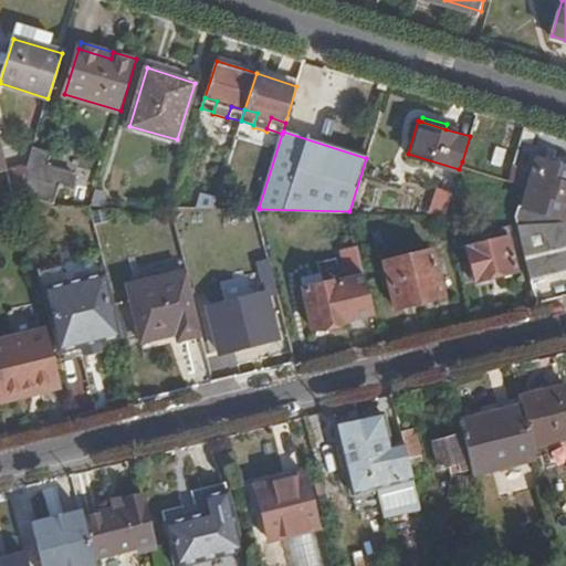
[(514,145),(498,139),(492,159),(509,164),(514,145)]
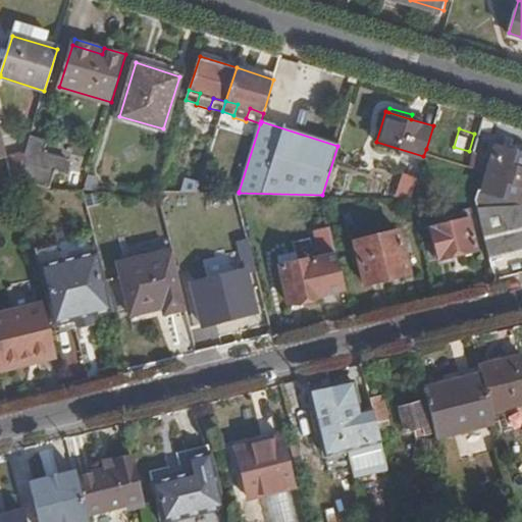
[(67,173),(70,160),(44,152),(44,150),(47,141),(31,136),(25,150),(17,176),(25,178),(24,179),(49,187),(56,169),(67,173)]
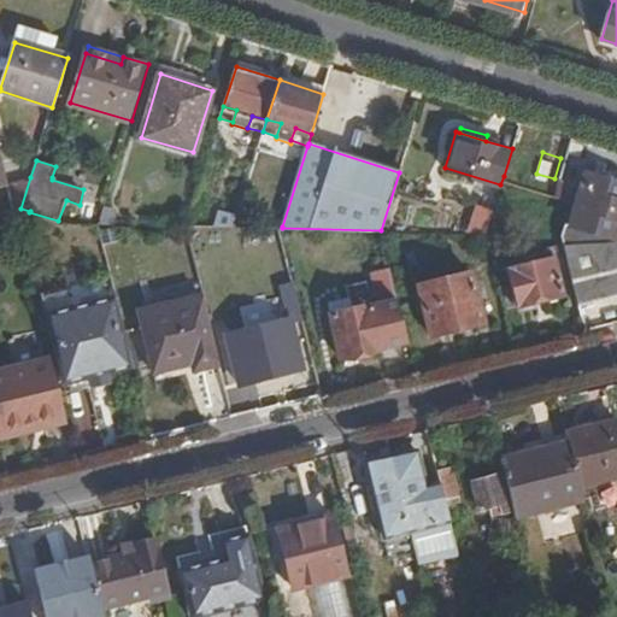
[(571,227),(566,224),(563,239),(579,305),(616,295),(616,171),(595,165),(592,175),(587,174),(571,227)]
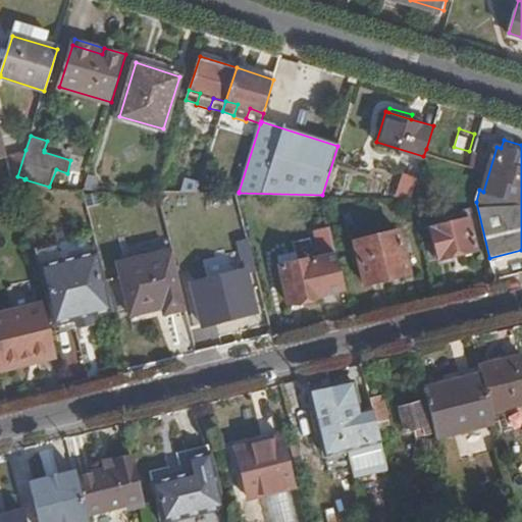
[(484,165),(477,148),(475,148),(469,164),(483,168),(484,165)]
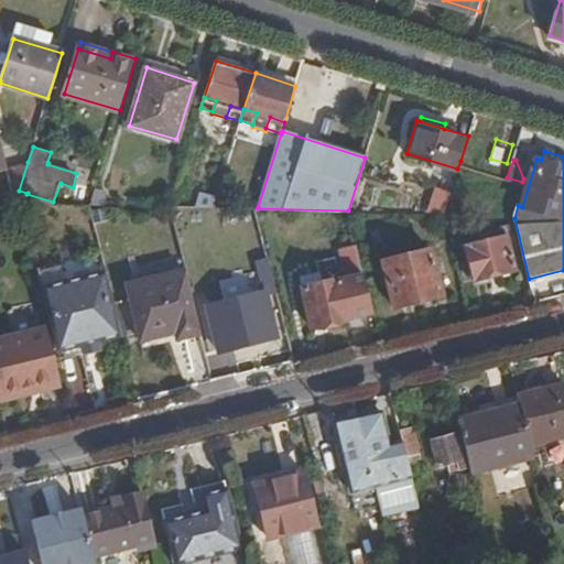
[(7,167),(15,203),(19,191),(28,162),(7,167)]
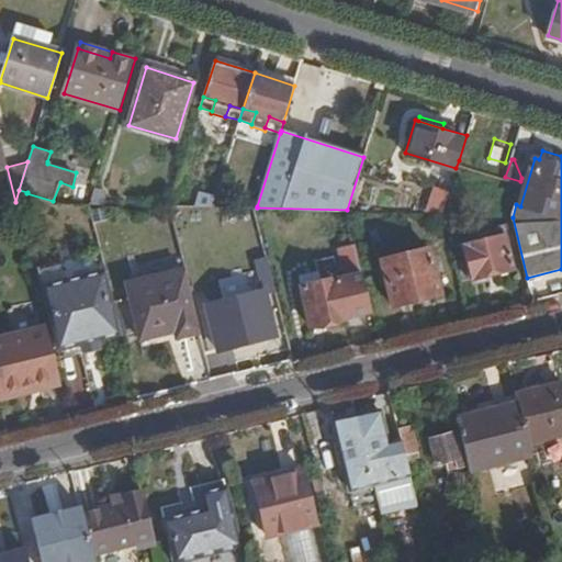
[(72,200),(89,202),(91,184),(76,183),(72,200)]
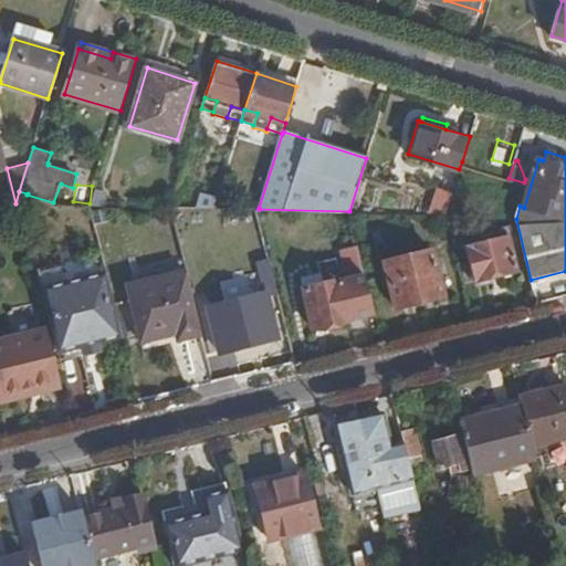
[(104,206),(106,191),(96,189),(91,206),(104,206)]
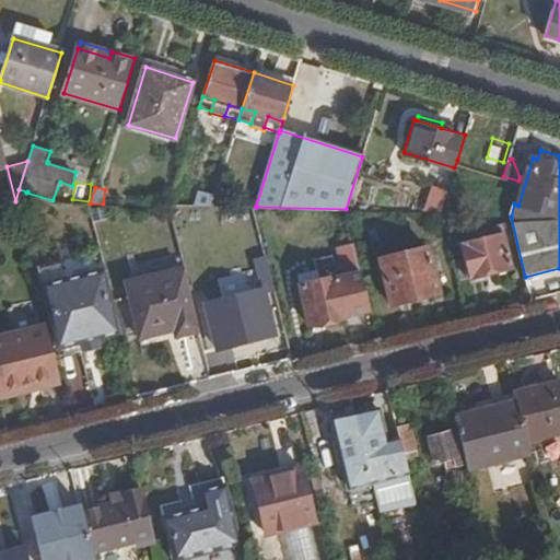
[(433,187),(426,211),(440,211),(447,190),(433,187)]
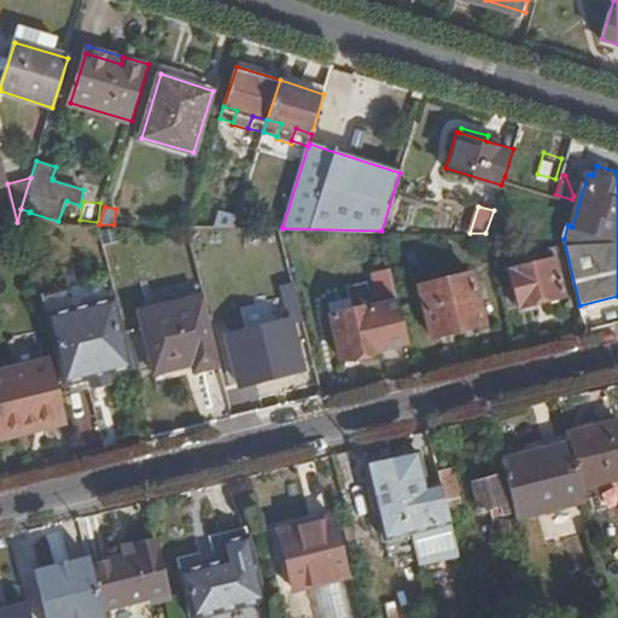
[(209,227),(211,219),(190,214),(186,227),(209,227)]
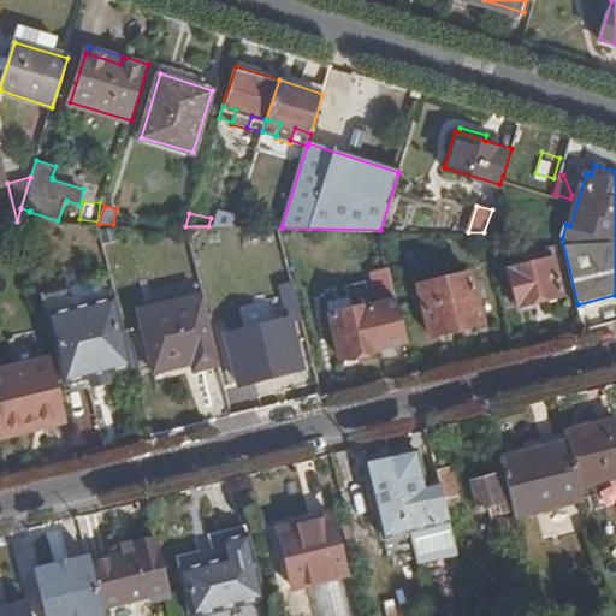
[(365,232),(368,252),(383,249),(379,230),(365,232)]
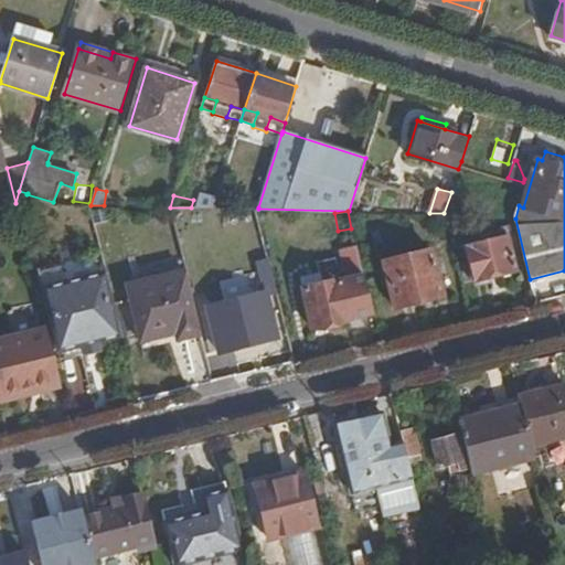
[(516,273),(508,234),(465,245),(472,284),(516,273)]
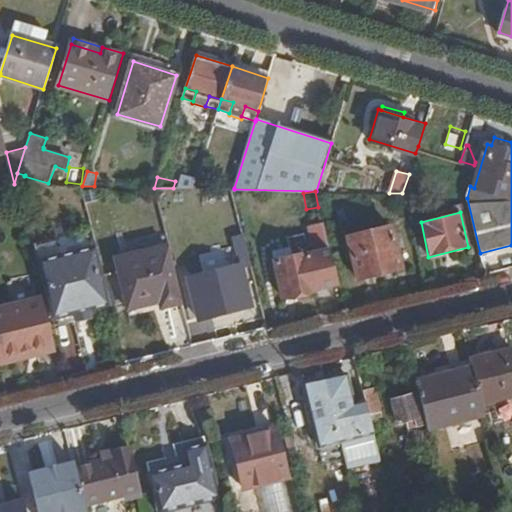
[(338,286),(330,249),(324,224),(308,228),(313,253),(271,264),(279,301),(338,286)]
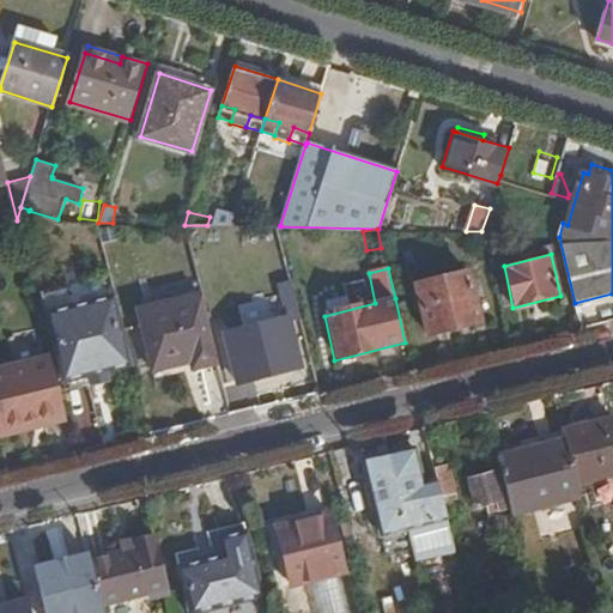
[(479,320),(467,269),(416,281),(429,332),(479,320)]
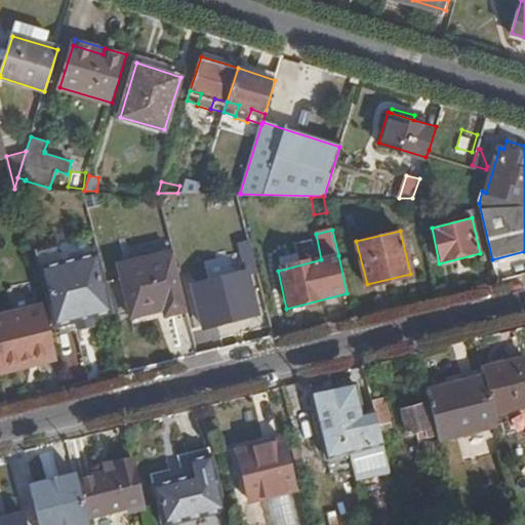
[(99,253),(95,236),(36,251),(40,269),(99,253)]
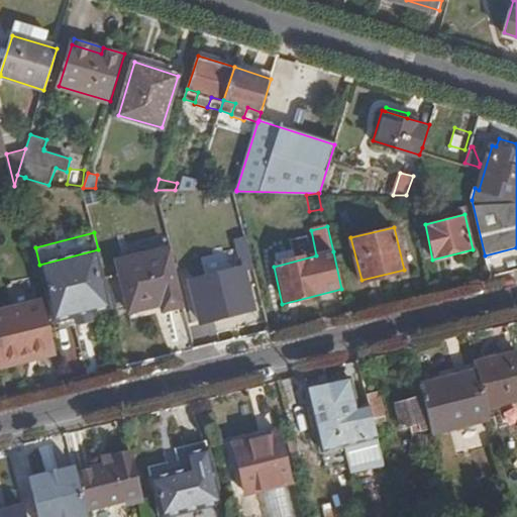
[(253,269),(246,234),(232,237),(240,272),(253,269)]
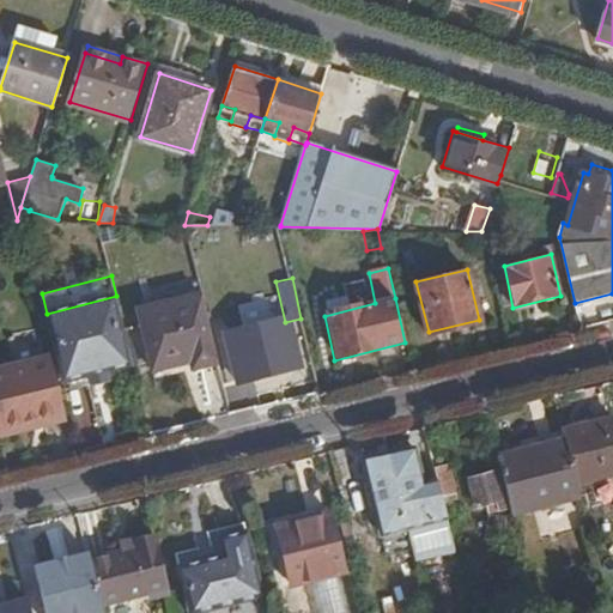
[(216,363),(219,362),(201,293),(138,309),(151,368),(189,358),(192,368),(202,365),(201,356),(213,353),(216,363)]
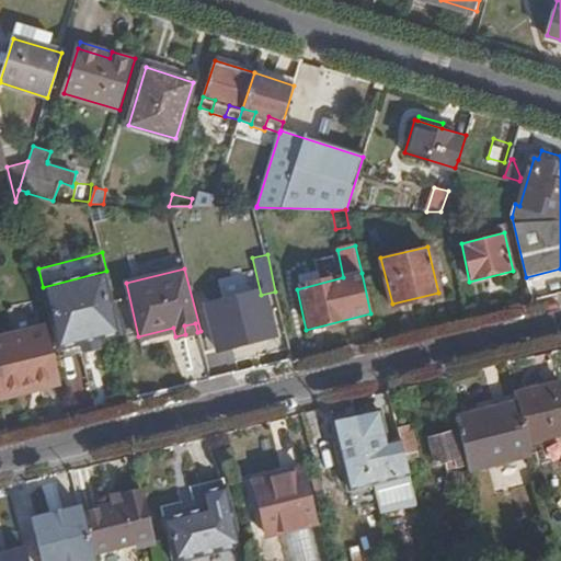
[(96,343),(122,336),(106,271),(43,287),(59,358),(84,351),(83,341),(95,339),(96,343)]
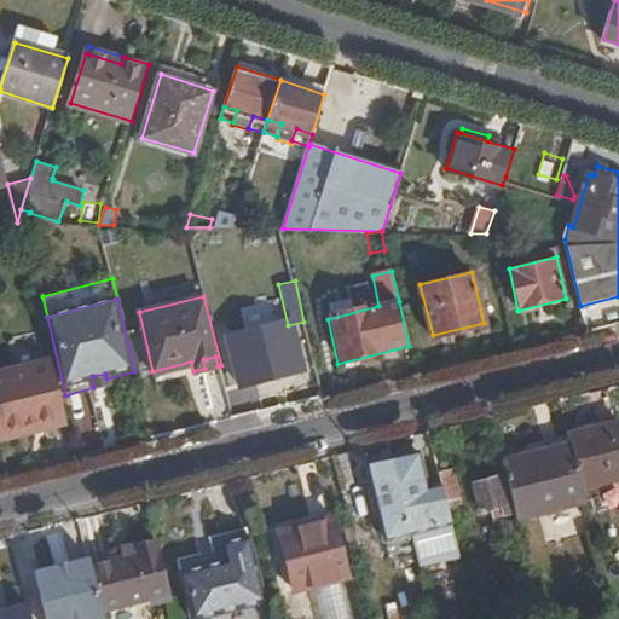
[(227,336),(239,386),(296,370),(283,322),(227,336)]
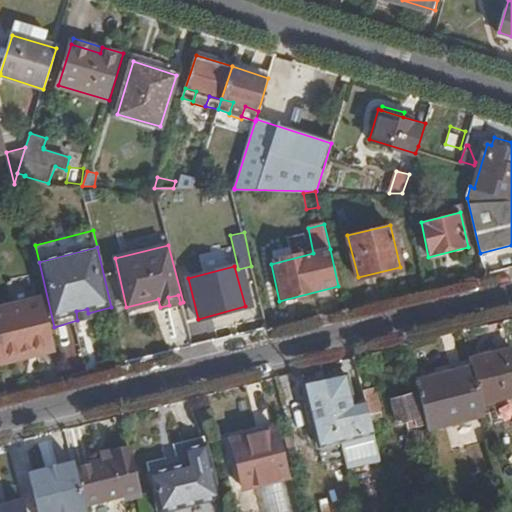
[(169,305),(180,303),(178,295),(168,297),(169,305)]
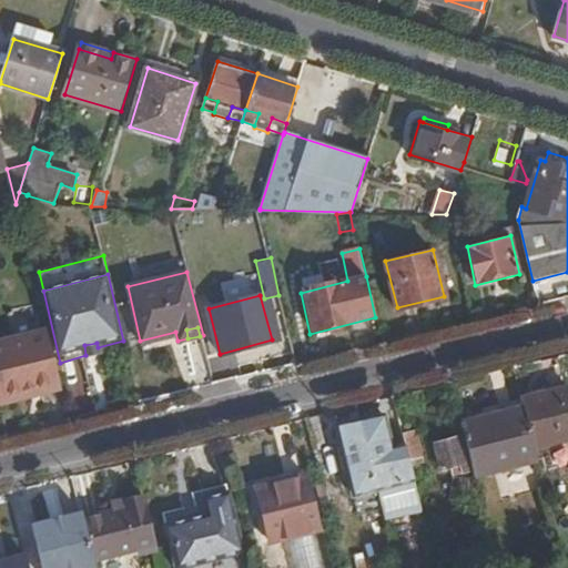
[(46,330),(0,342),(0,397),(38,387),(39,393),(60,387),(46,330)]
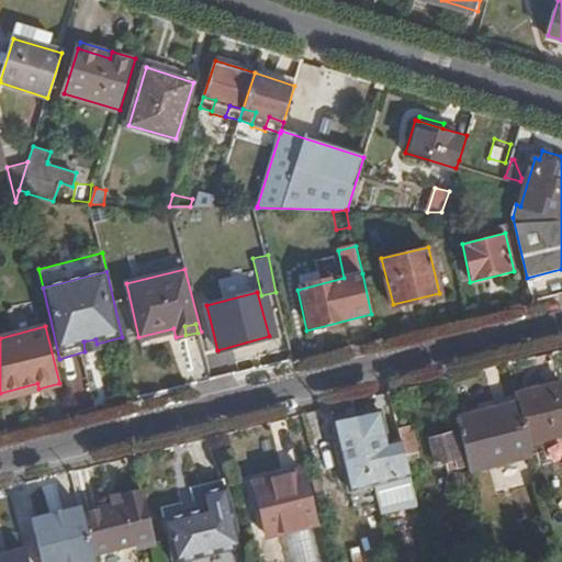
[(98,348),(97,344),(96,339),(83,341),(85,351),(98,348)]
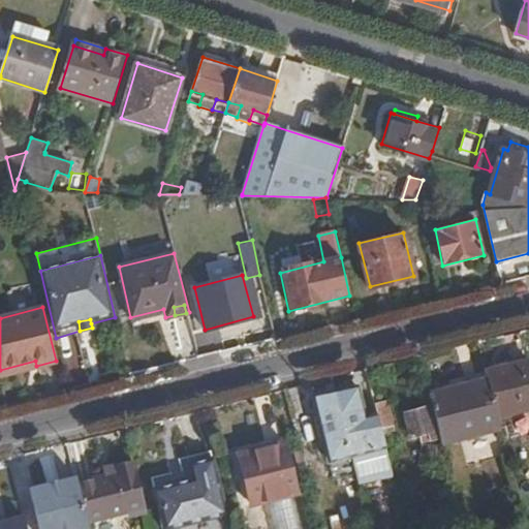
[(528,358),(488,369),(490,378),(498,414),(528,405),(528,358)]
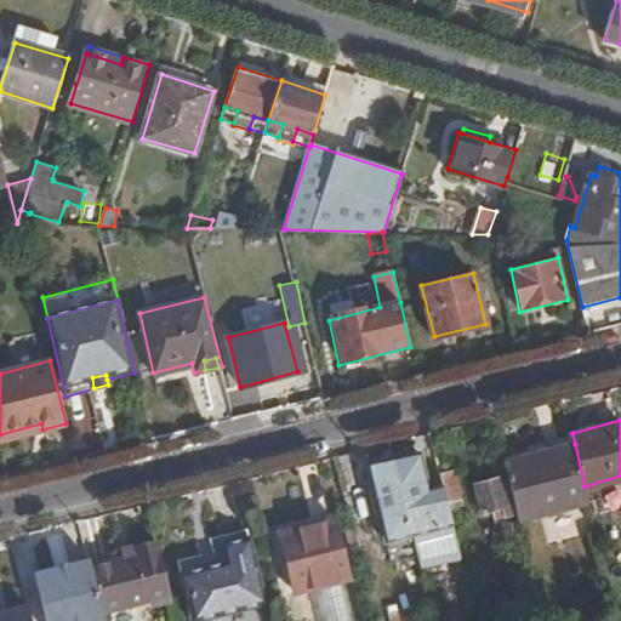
[(0,434),(0,440),(43,429),(41,423),(0,434)]
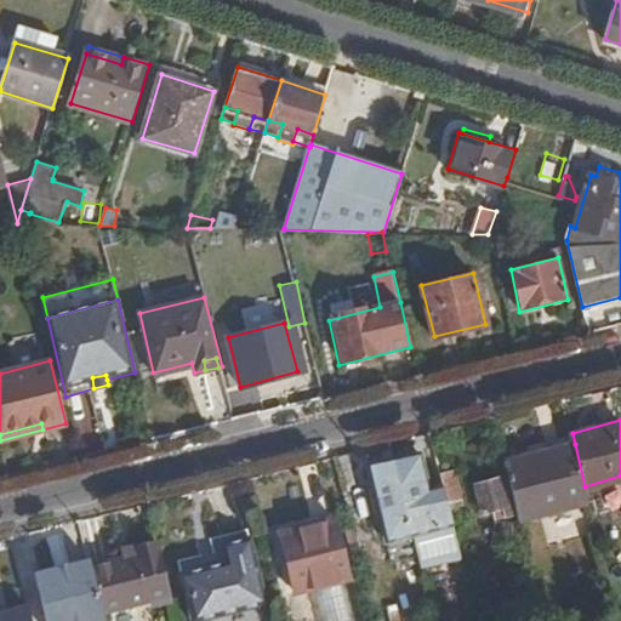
[(575,444),(503,462),(518,520),(588,501),(585,486),(575,444)]
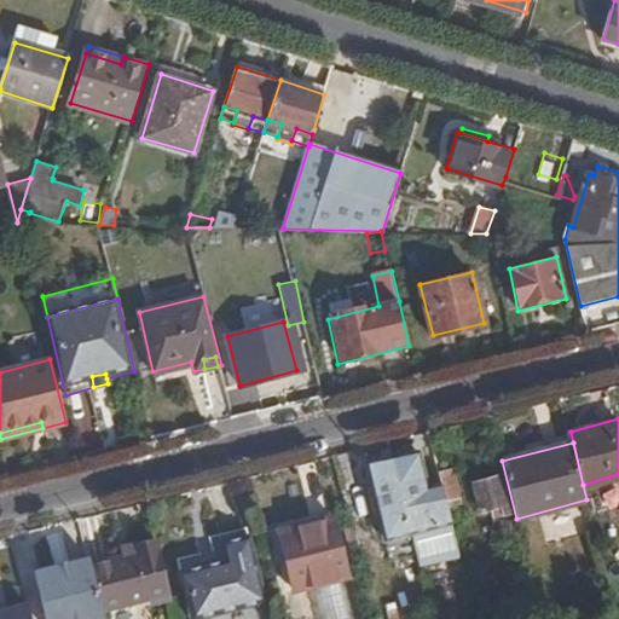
[(446,504),(441,484),(426,487),(417,450),(400,455),(401,462),(395,466),(411,533),(420,531),(452,524),(446,504)]
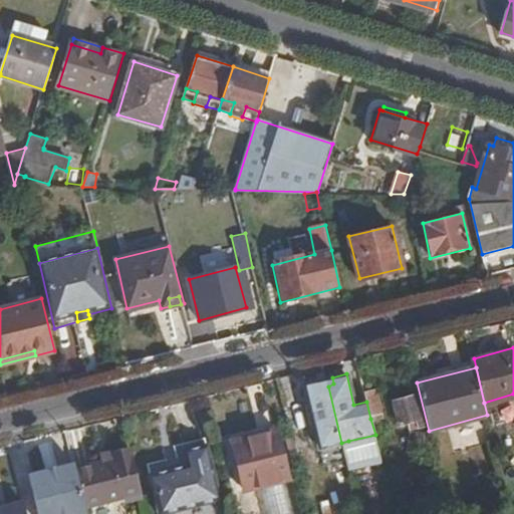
[(328,387),(325,378),(300,386),(316,451),(341,443),(328,387)]
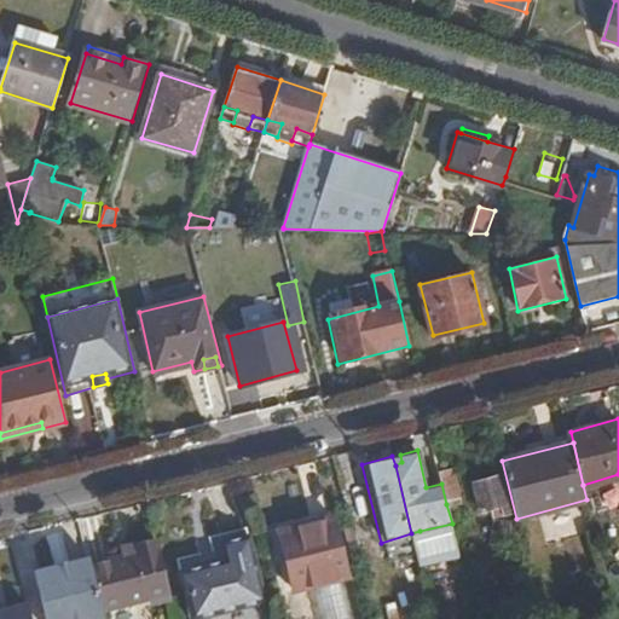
[(451,467),(438,470),(441,484),(446,504),(460,501),(451,467)]
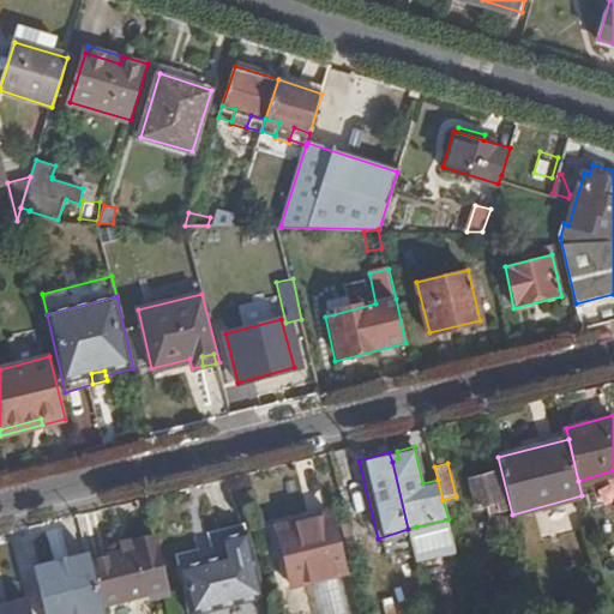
[(498,510),(506,507),(497,471),(470,479),(477,507),(495,501),(498,510)]
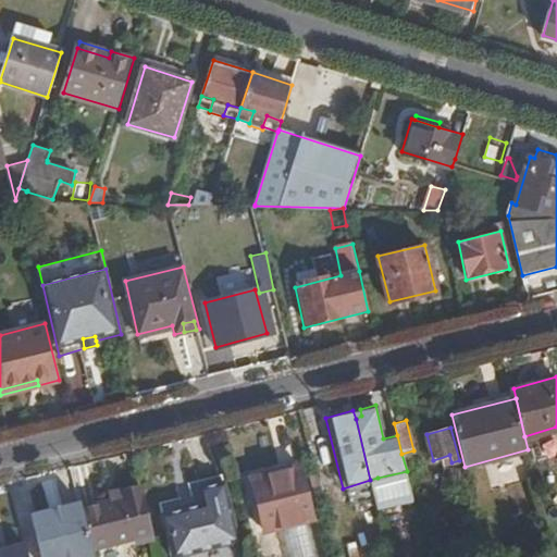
[(471,492),(465,467),(444,463),(441,487),(471,492)]
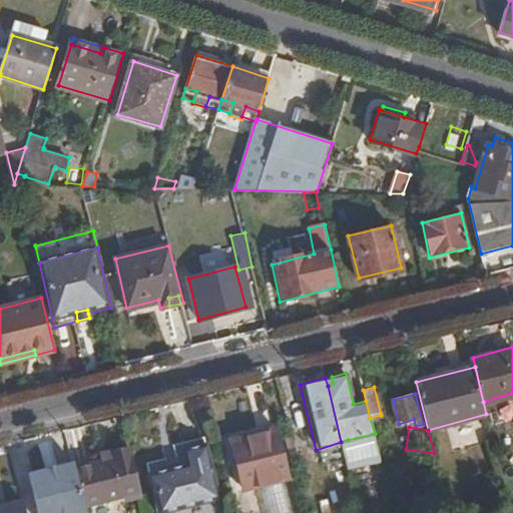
[(232,439),(243,489),(288,478),(278,428),(232,439)]
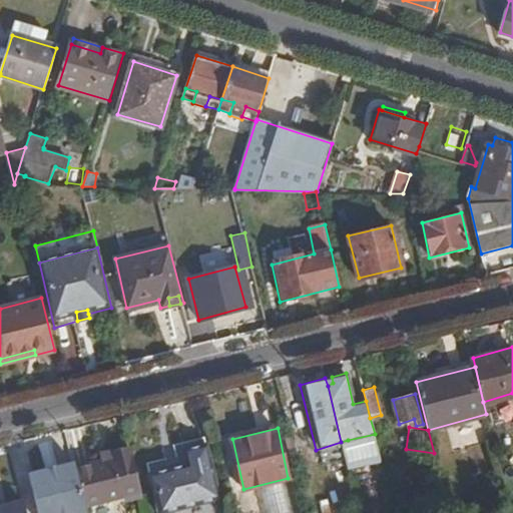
[(348,440),(341,442),(342,444),(347,466),(381,457),(375,434),(348,440)]
